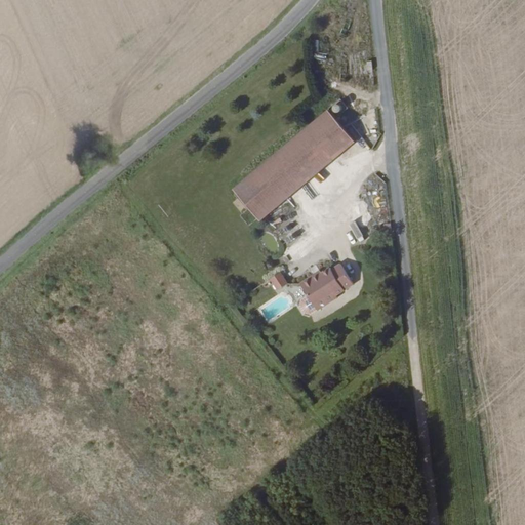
[(356,142),(319,98),(225,177),(233,188),(261,220),(356,142)]
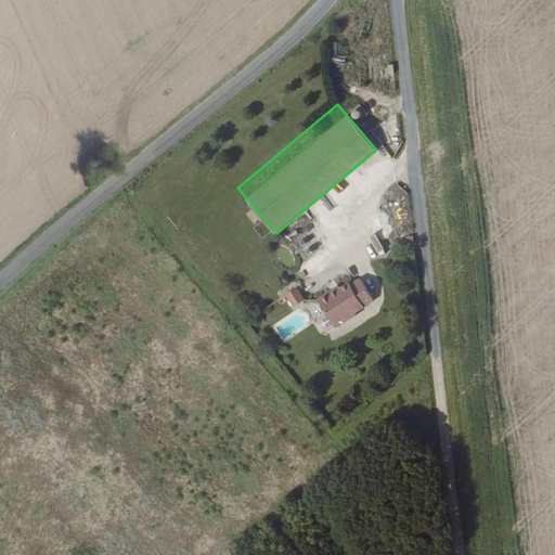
[(297,267),(300,273),(313,267),(310,260),(297,267)]
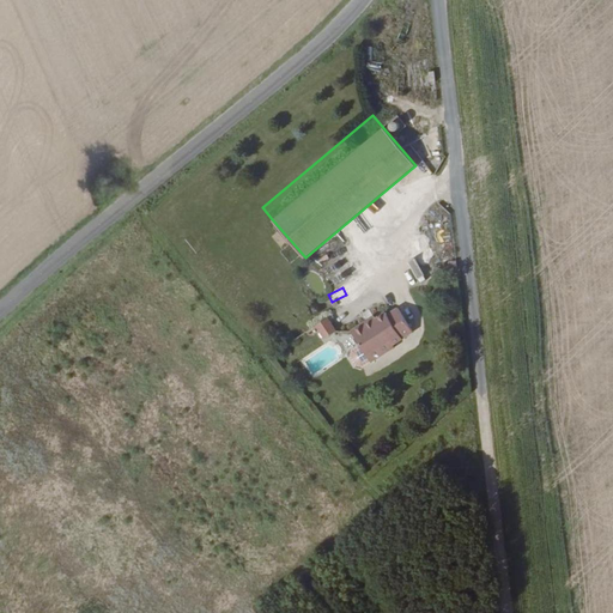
[(365,322),(352,332),(360,345),(371,362),(371,363),(395,347),(393,345),(413,332),(398,309),(388,315),(386,313),(376,319),(368,325),(365,322)]
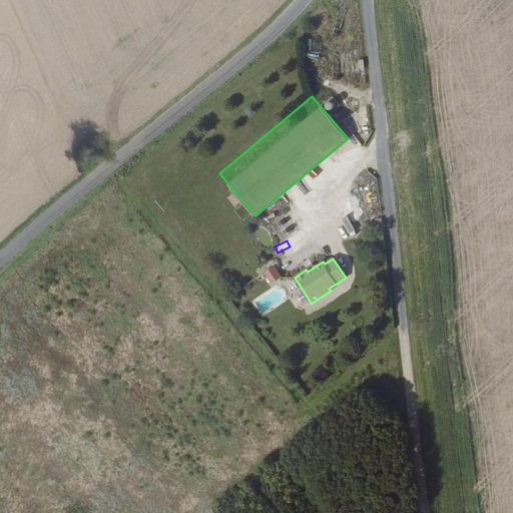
[(282,278),(274,266),(265,273),(273,284),(282,278)]
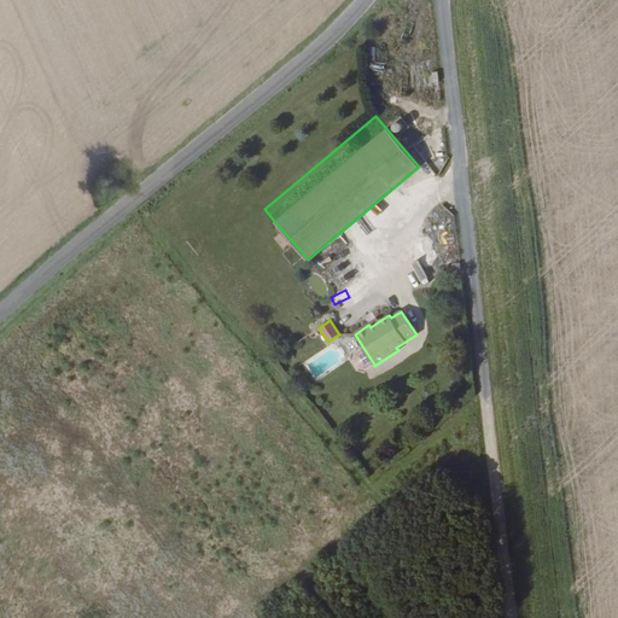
[(374,365),(363,348),(354,354),(353,360),(359,369),(366,371),(374,365)]
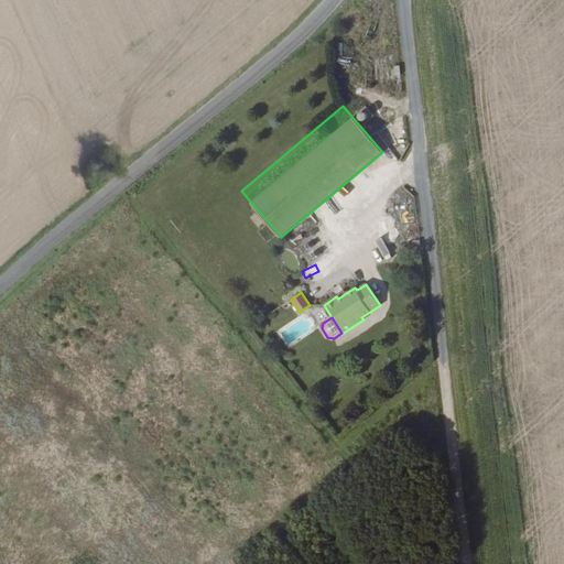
[(410,354),(416,358),(421,350),(415,346),(410,354)]
